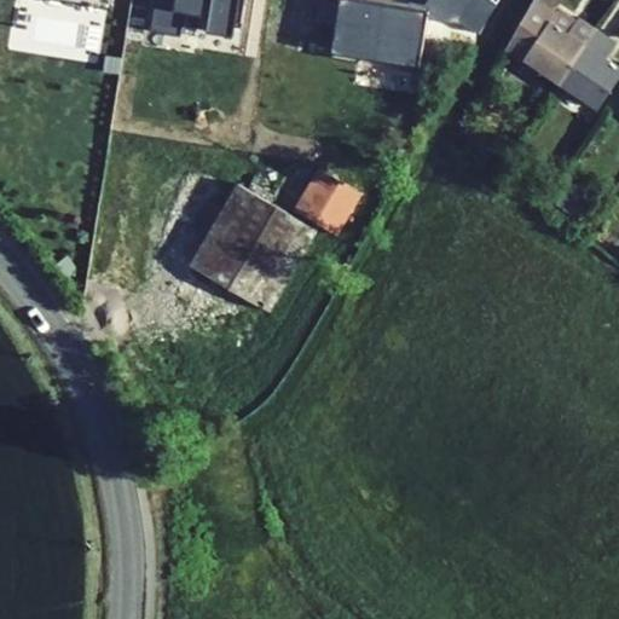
[(155,0),(150,32),(180,36),(185,12),(208,16),(207,22),(212,23),(241,28),(244,0),(155,0)]
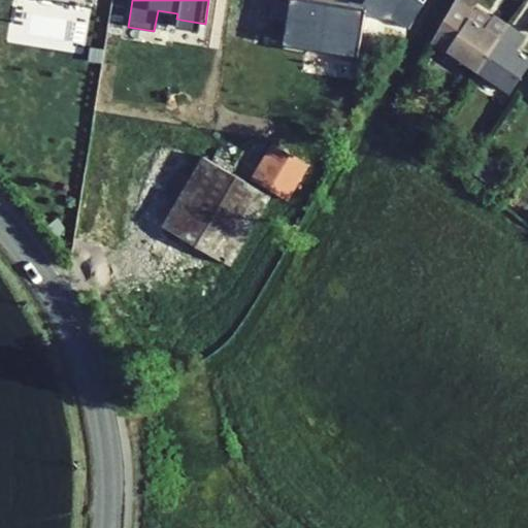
[(455,0),(432,40),(479,71),(509,26),(493,14),(492,17),(476,7),(474,10),(472,9),(458,0),(455,0)]
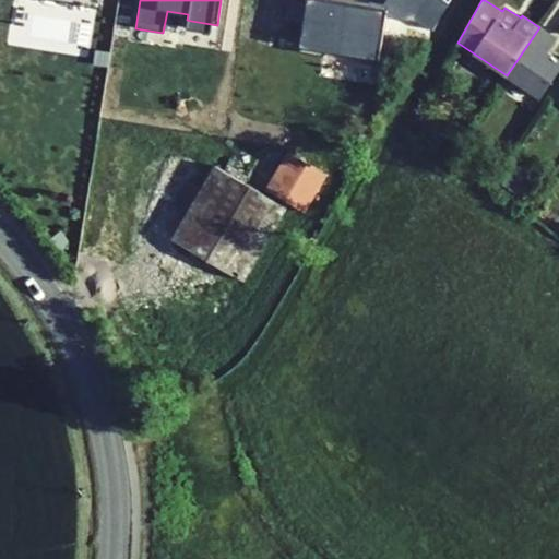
[(506,0),(485,0),(500,10),(506,0)]
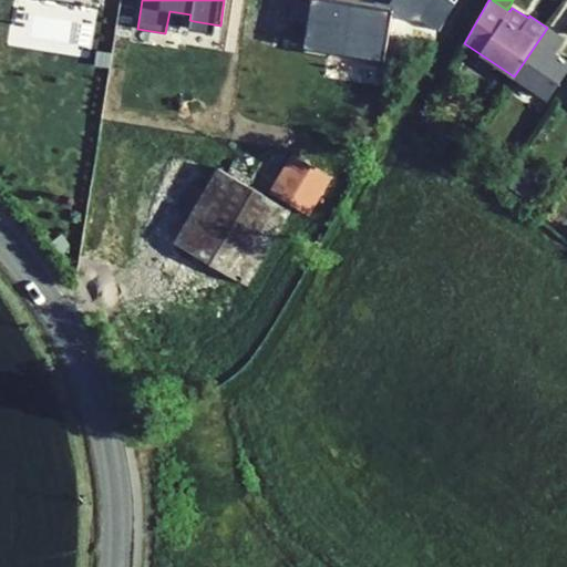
[(219,26),(194,21),(193,29),(218,33),(219,26)]
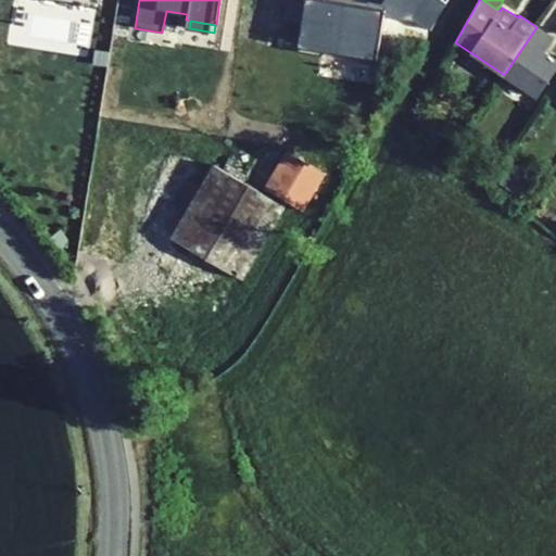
[(554,38),(536,27),(504,75),(538,98),(555,70),(555,59),(545,52),(540,49),(543,45),(547,48),(554,38)]
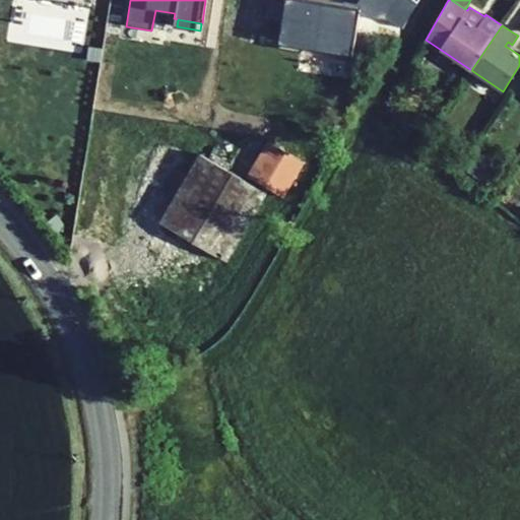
[(247,177),(265,188),(286,152),(268,142),(247,177)]
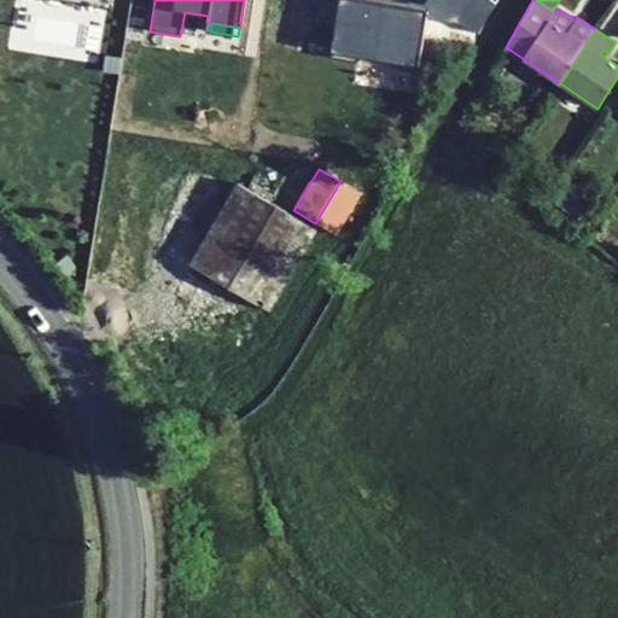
[(190,264),(267,312),(315,231),(238,184),(222,211),(211,204),(196,231),(207,237),(190,264)]
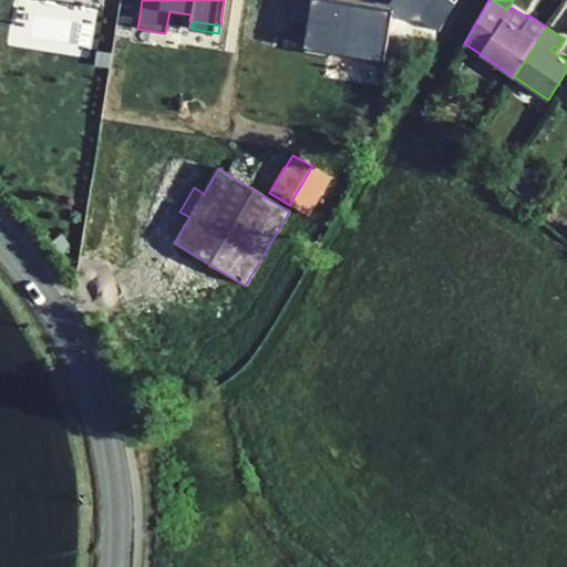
[(513,184),(526,193),(532,185),(518,176),(513,184)]
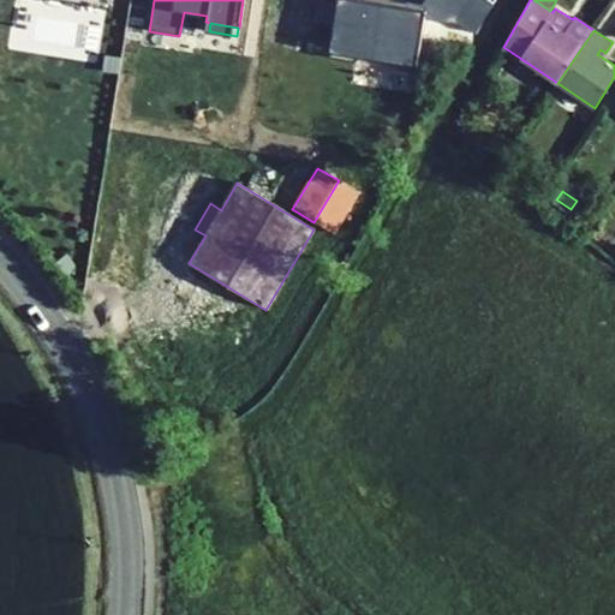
[(591,239),(614,256),(614,255),(614,245),(596,232),(591,239)]
